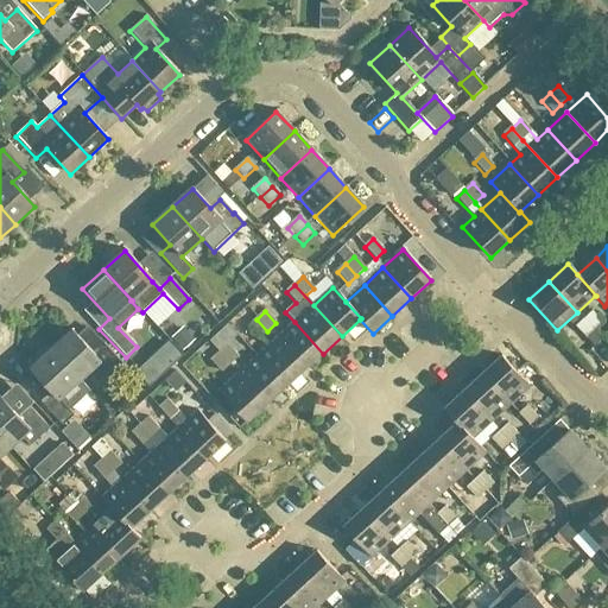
[(583,320),(594,331),(602,324),(591,312),(583,320)]
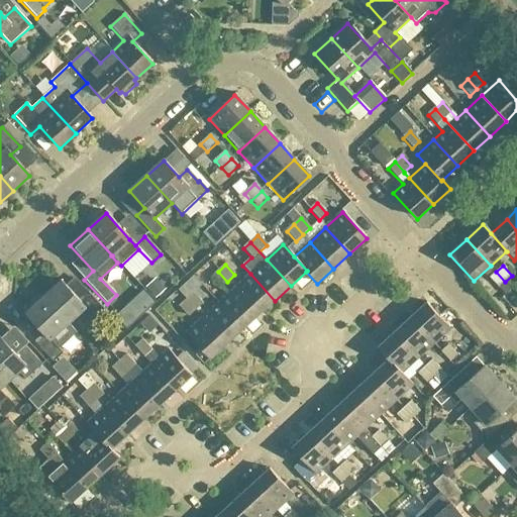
[(218,272),(211,278),(220,288),(227,282),(218,272)]
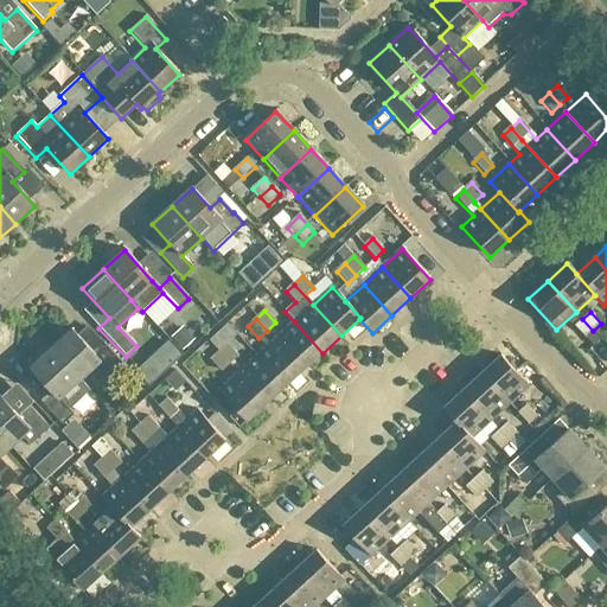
[(593,331),(582,319),(574,327),(585,338),(593,331)]
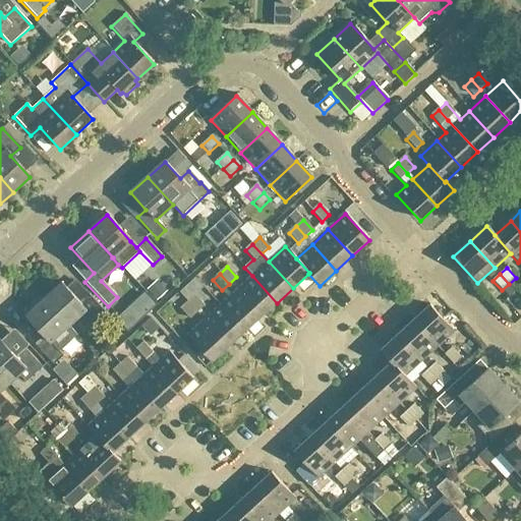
[(277,303),(252,276),(236,291),(261,317),(277,303)]
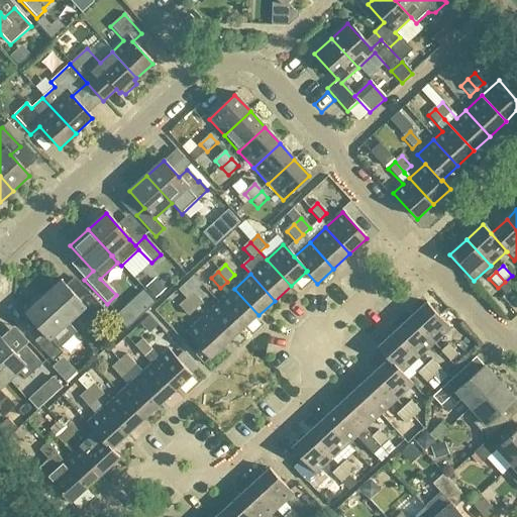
[(61,282),(42,298),(68,324),(78,315),(85,322),(91,316),(97,322),(107,313),(88,293),(79,302),(61,282)]
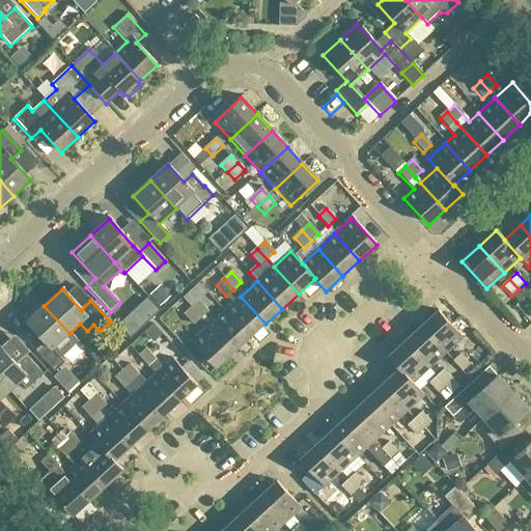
[(224,312),(249,339),(266,324),(241,297),(224,312)]
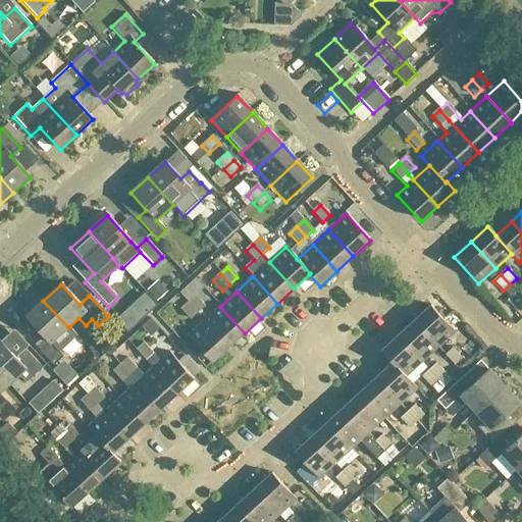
[(195,297),(188,304),(197,314),(205,307),(195,297)]
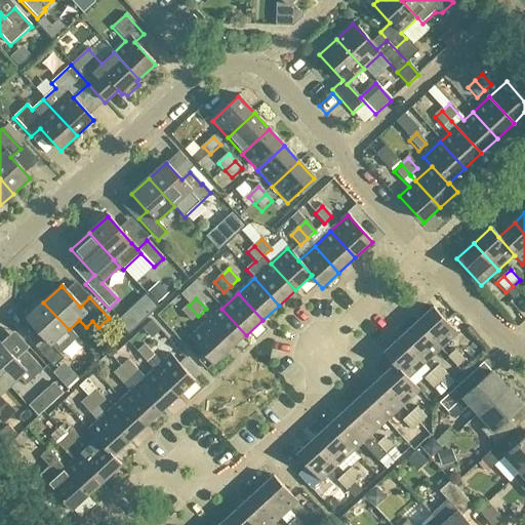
[(43,303),(26,319),(36,330),(44,339),(35,348),(53,368),(64,360),(59,356),(78,339),(69,329),(43,303)]
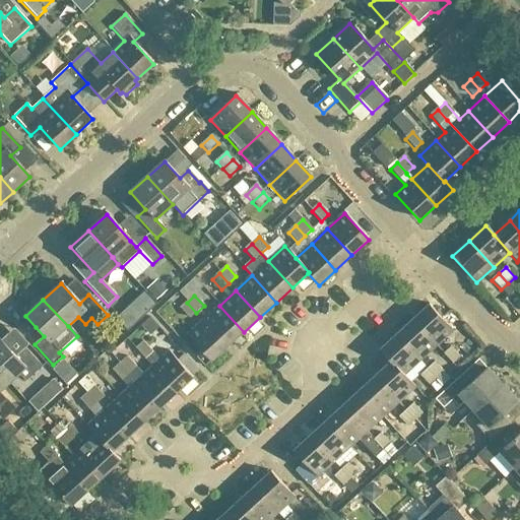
[(187,303),(180,309),(189,319),(196,313),(187,303)]
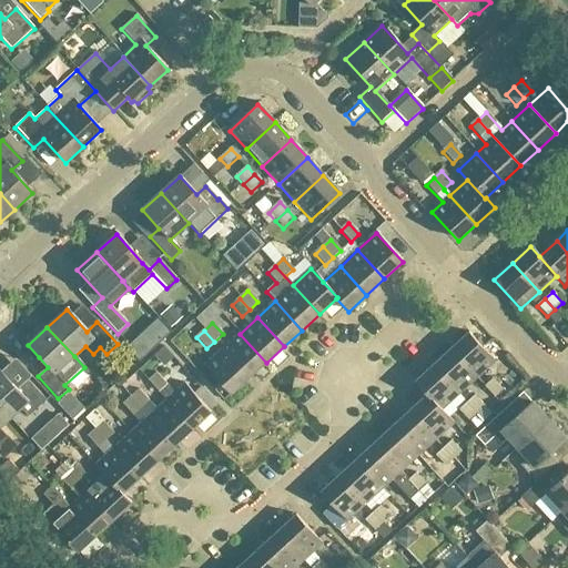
[(222,350),(249,378),(266,363),(240,334),(222,350)]
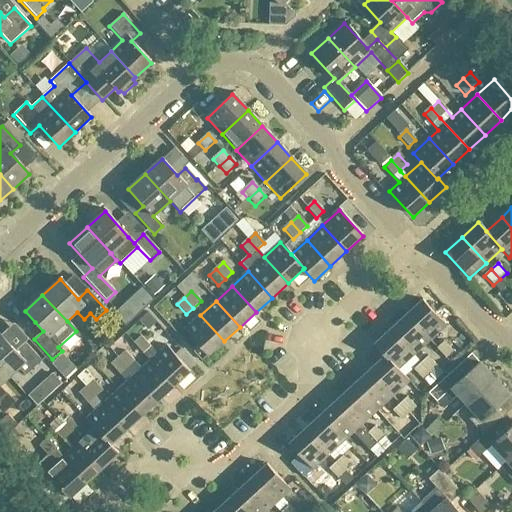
[(405,316),(429,342),(446,327),(422,301),(405,316)]
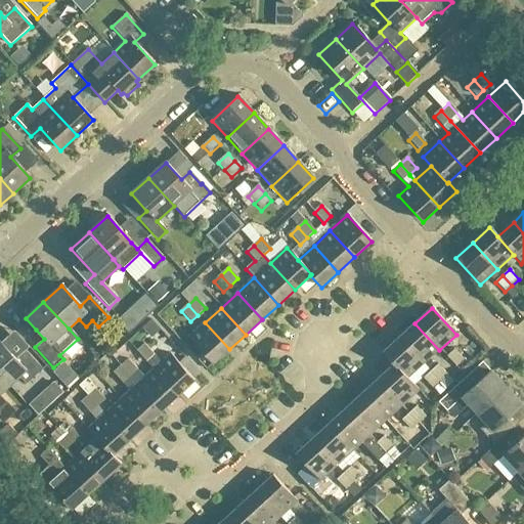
[(127,313),(118,321),(129,334),(138,325),(127,313)]
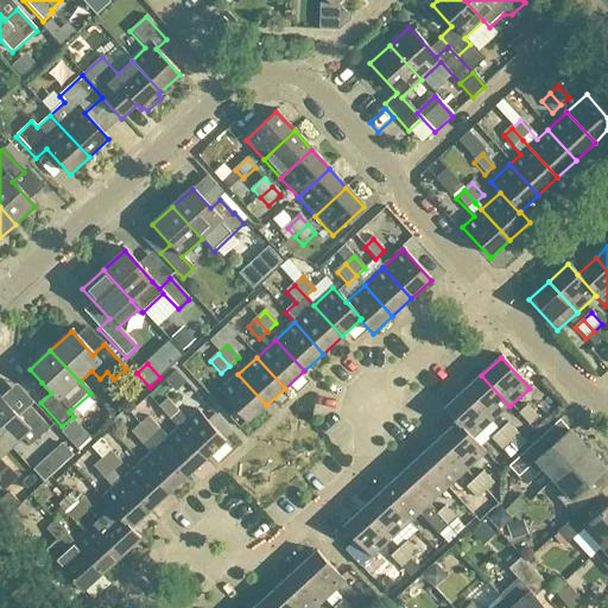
[(219,392),(246,423),(266,405),(238,374),(219,392)]
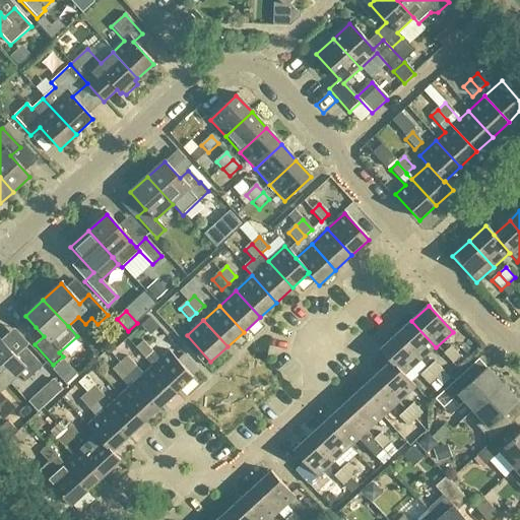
[(395,336),(419,363),(436,347),(411,321),(395,336)]
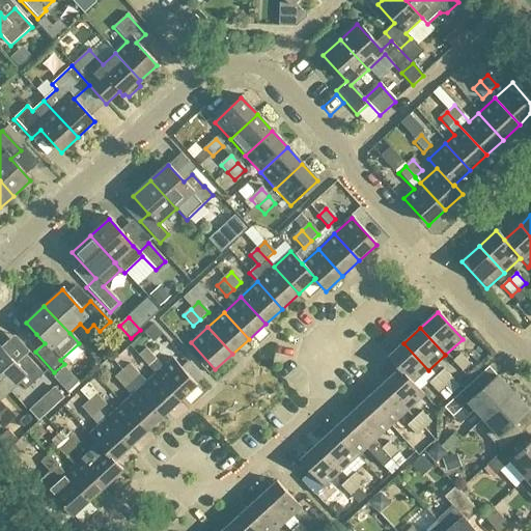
[(387,358),(398,370),(412,385),(413,384),(428,370),(403,343),(387,358)]
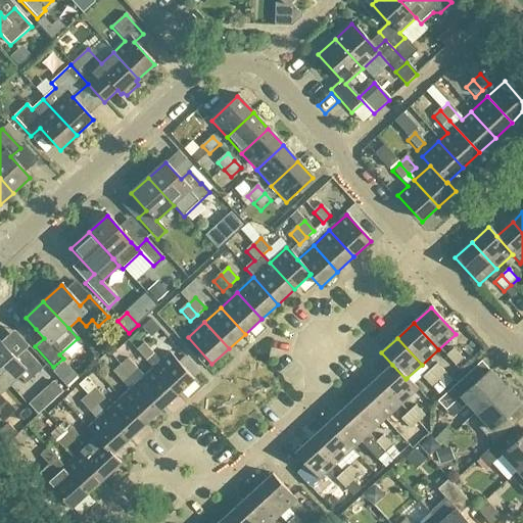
[(0,376),(8,386),(18,377),(26,385),(42,370),(25,351),(15,360),(0,342),(0,376)]
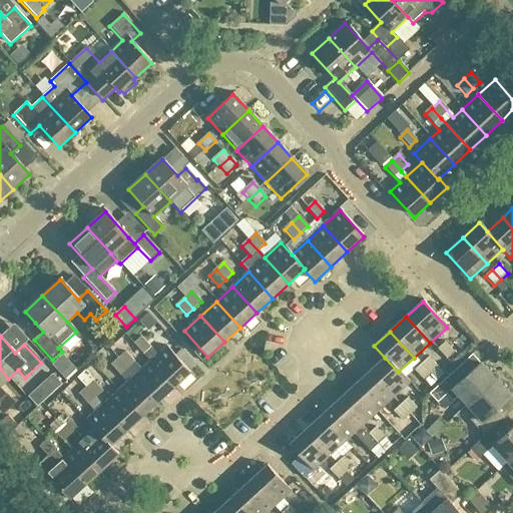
[(149,363),(173,389),(190,374),(166,348),(157,356),(141,339),(134,345),(149,363)]
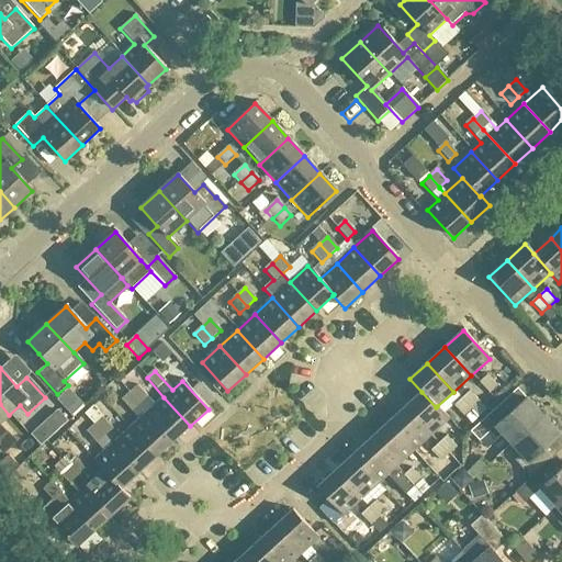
[(496,388),(485,377),(479,383),(480,384),(490,394),(496,388)]
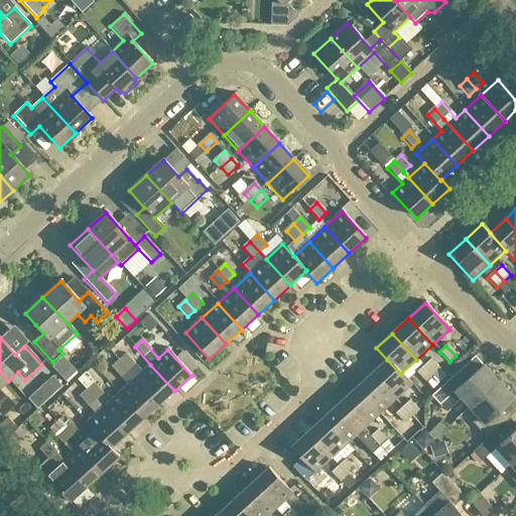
[(126,355),(119,362),(128,372),(135,365),(126,355)]
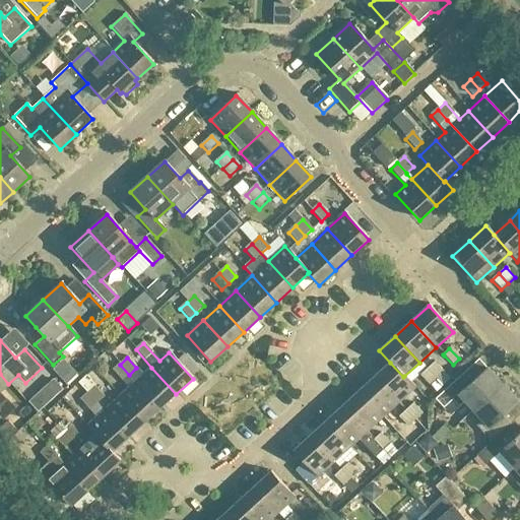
[(374,378),(398,404),(415,388),(404,376),(403,377),(390,363),(374,378)]
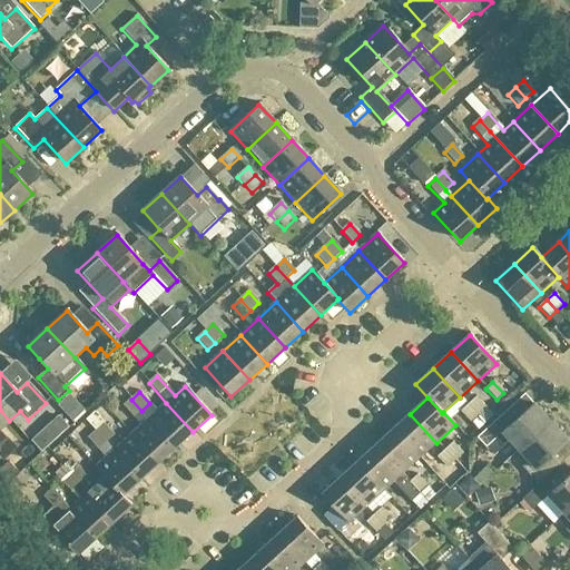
[(477,399),(468,405),(478,416),(487,410),(477,399)]
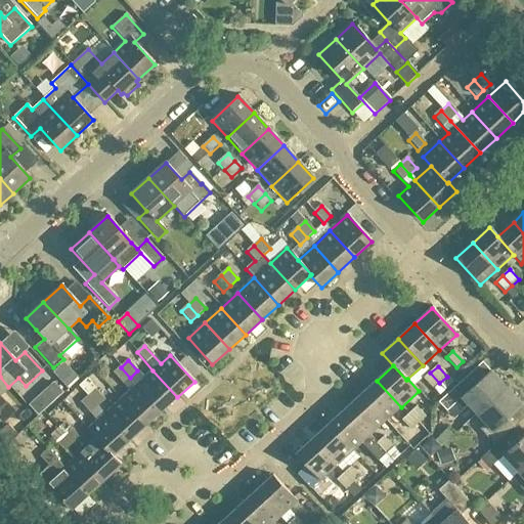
[(121,367),(114,374),(123,384),(130,378),(121,367)]
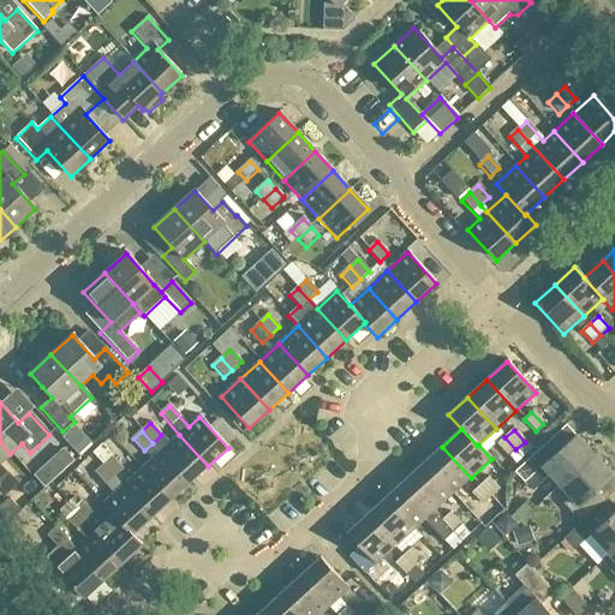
[(161,452),(189,483),(208,466),(179,435),(161,452)]
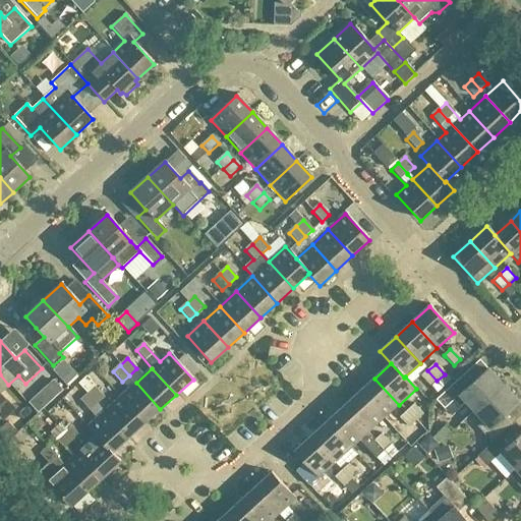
[(474,412),(503,387),(487,369),(471,385),(463,375),(436,401),(444,410),(453,402),(459,409),(465,403),(474,412)]
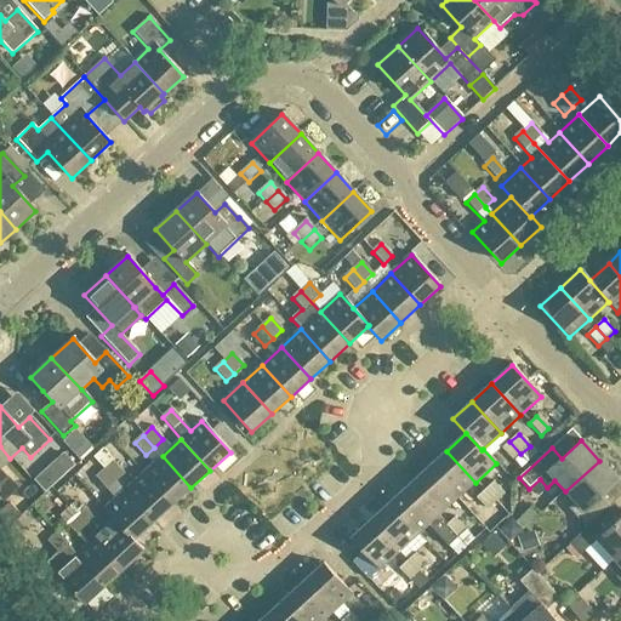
[(510,442),(501,450),(512,462),(520,454),(510,442)]
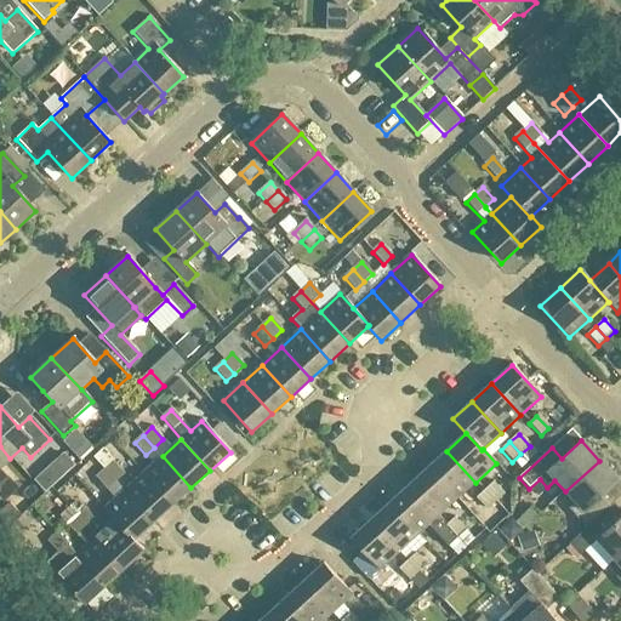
[(0,467),(10,459),(0,446),(0,484),(7,478),(0,469),(0,467)]
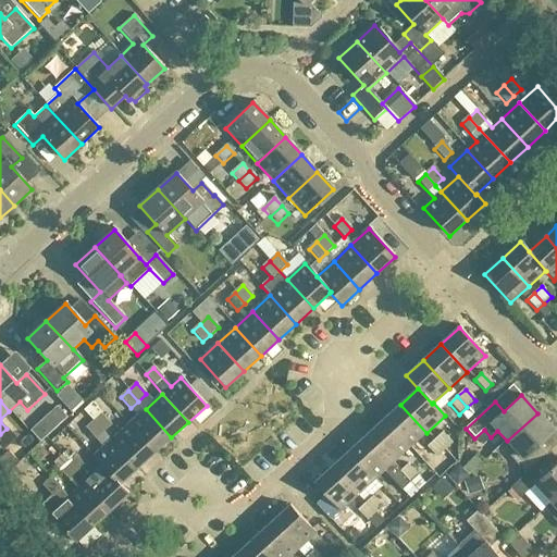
[(383,420),(409,448),(426,433),(400,405),(383,420)]
